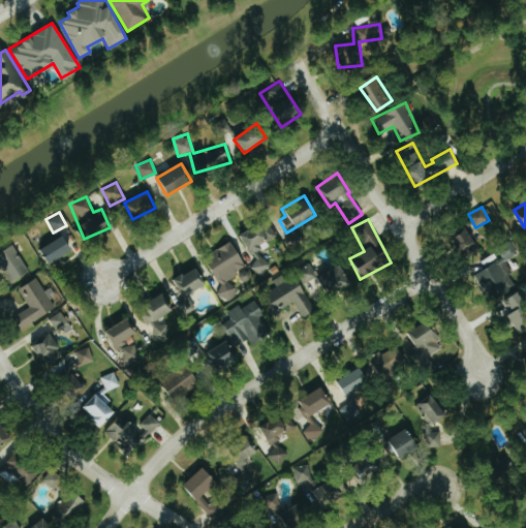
[(248,253),(260,249),(258,243),(274,238),(269,222),(240,233),(248,253)]
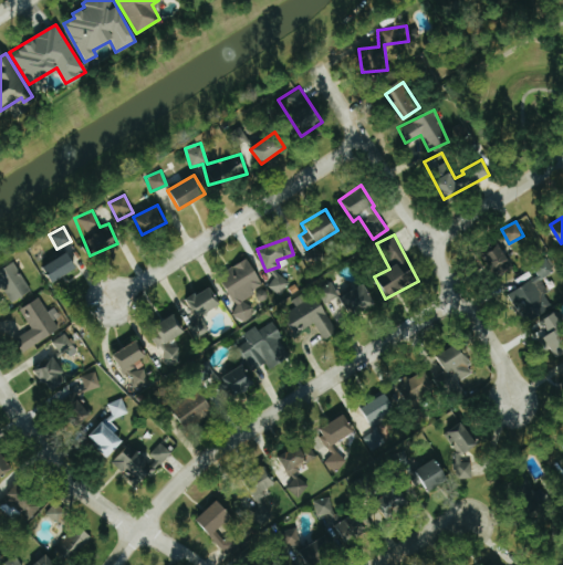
[(513,270),(500,246),(483,254),(497,279),(513,270)]
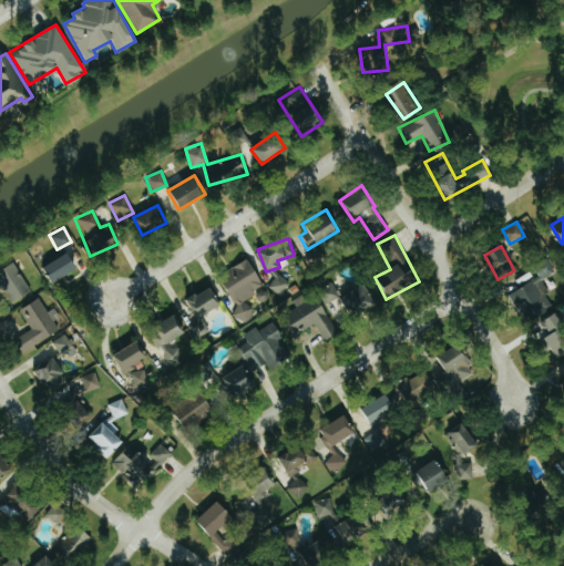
[(53,283),(78,268),(68,251),(43,266),(53,283)]
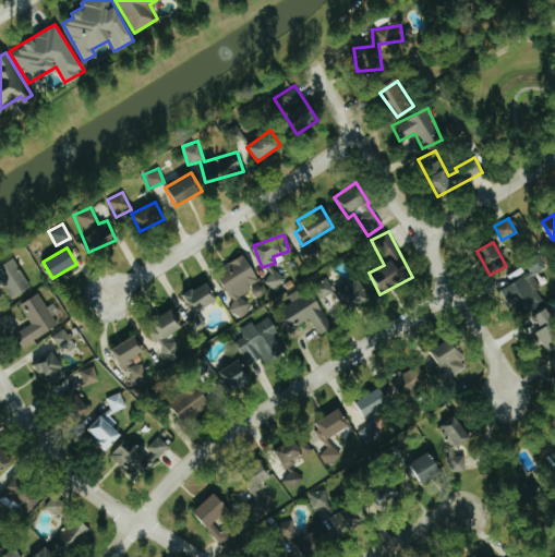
[(256,280),(244,254),(224,264),(228,271),(219,276),(232,303),(229,304),(234,316),(249,310),(241,294),(250,290),(248,285),(256,280)]
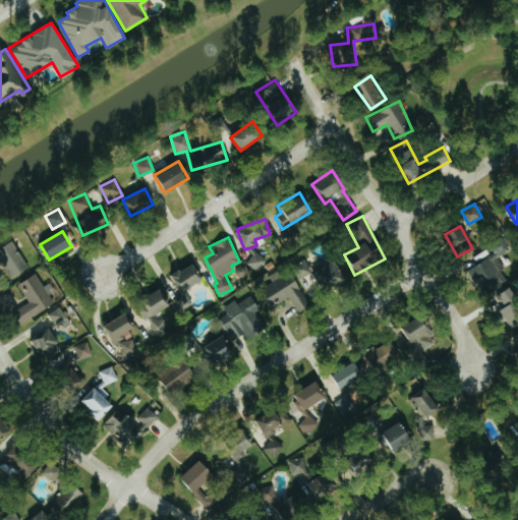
[(495,254),(467,268),(480,295),(508,282),(496,256),(509,250),(503,238),(491,244),(495,254)]
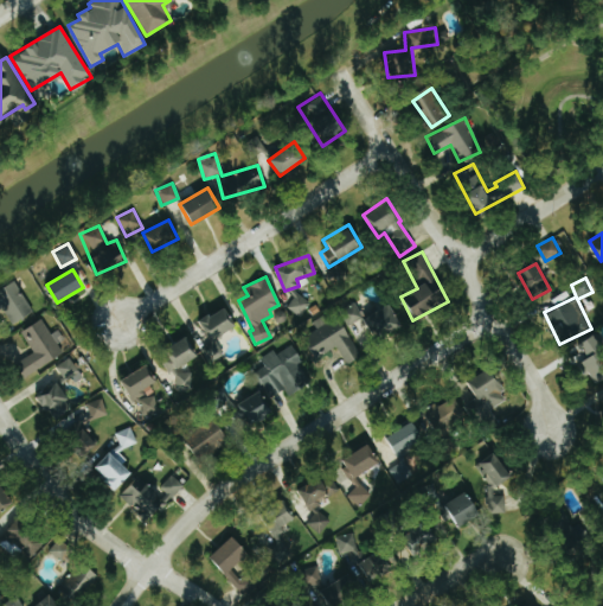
[(31,313),(14,281),(0,288),(0,308),(2,307),(11,324),(31,313)]
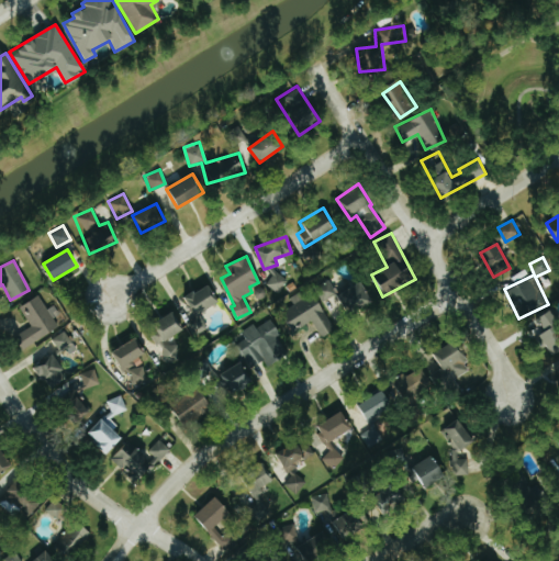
[(265,284),(276,292),(284,279),(274,271),(265,284)]
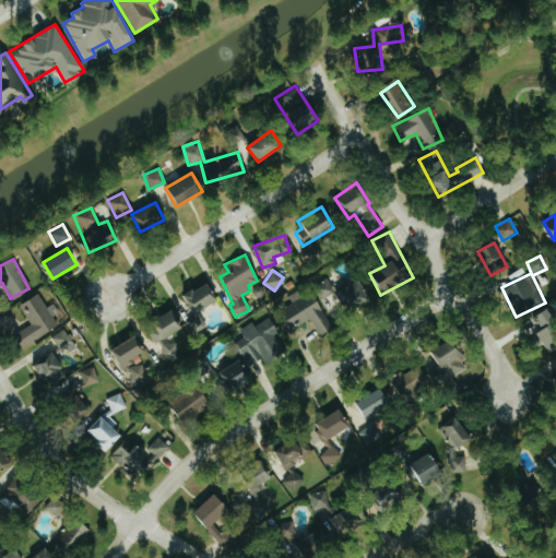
[(370,299),(359,277),(334,291),(346,312),(370,299)]
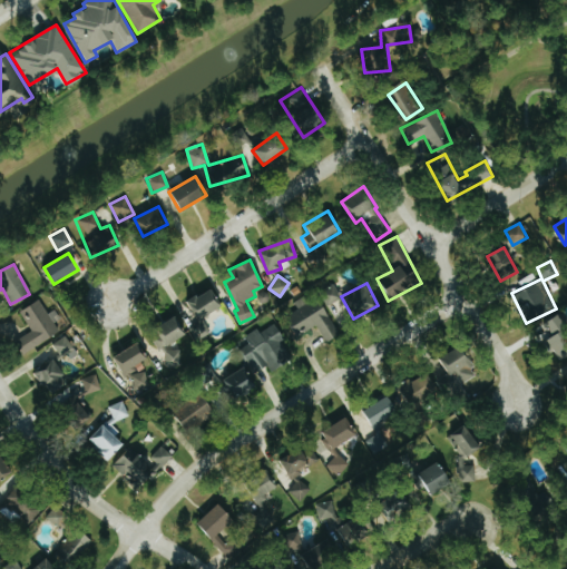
[(339,334),(323,306),(340,297),(332,284),(305,298),(303,295),(292,301),(296,310),(284,315),(295,336),(315,325),(324,342),(339,334)]
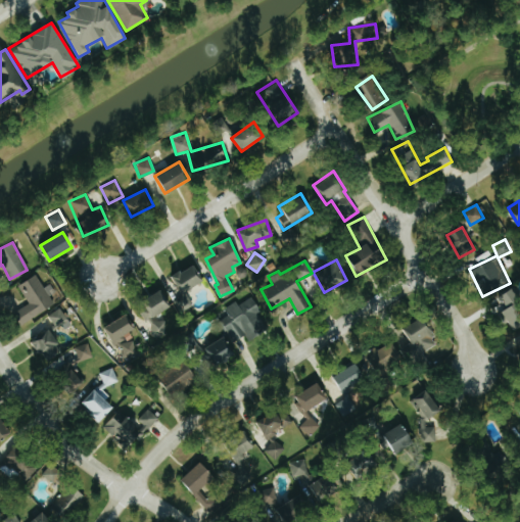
[(172,277),(182,293),(203,281),(192,264),(172,277)]
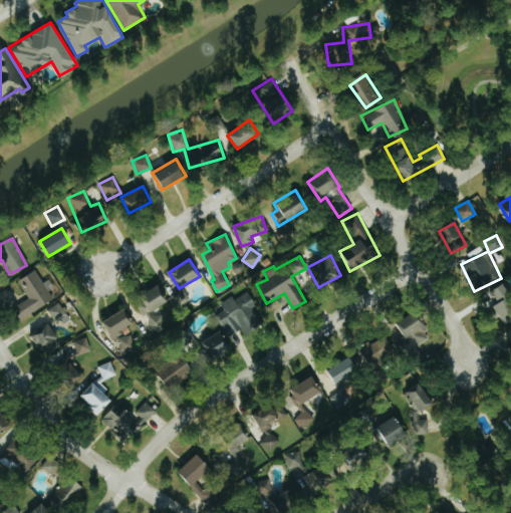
[(52,300),(36,269),(16,279),(26,298),(12,305),(18,317),(52,300)]
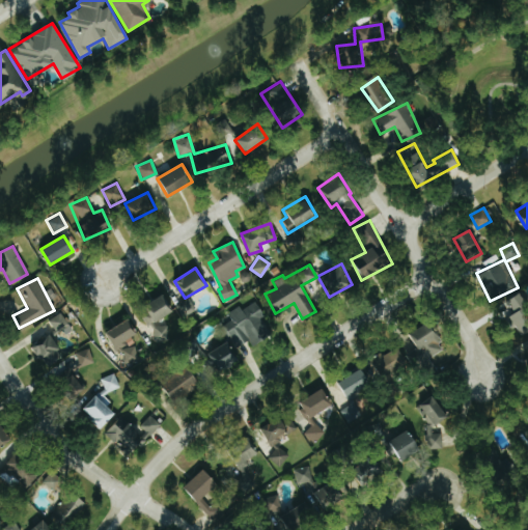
[(520,335),(527,331),(527,305),(523,293),(504,301),(520,335)]
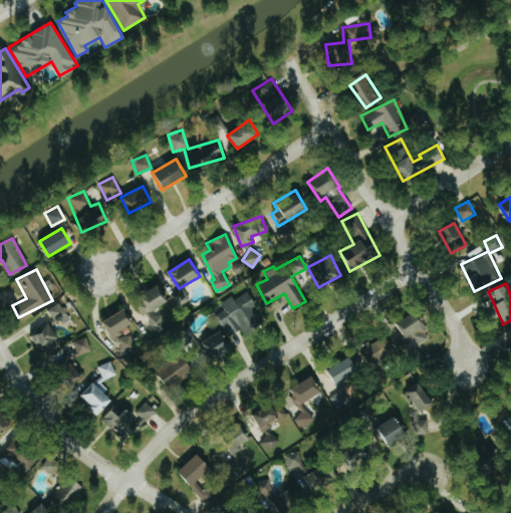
[(167,301),(157,285),(133,299),(152,331),(164,324),(158,313),(152,317),(149,312),(167,301)]
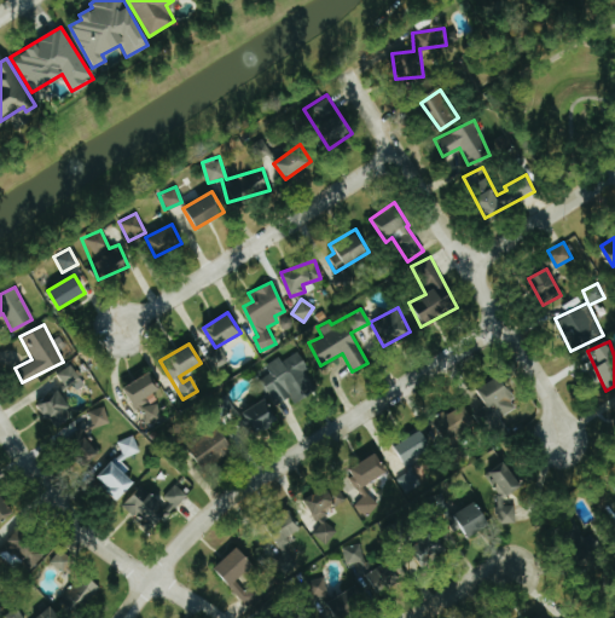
[(264,364),(268,373),(260,379),(276,405),(289,397),(293,402),(317,388),(295,351),(280,359),(278,356),(264,364)]
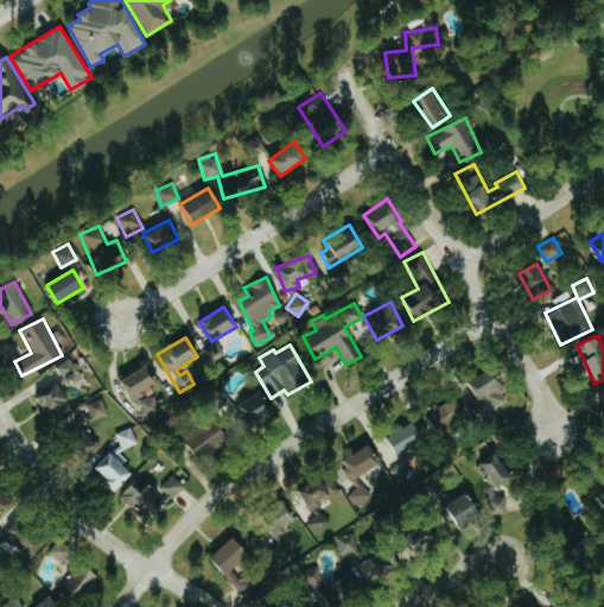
[(55,366),(65,385),(80,377),(69,358),(55,366)]
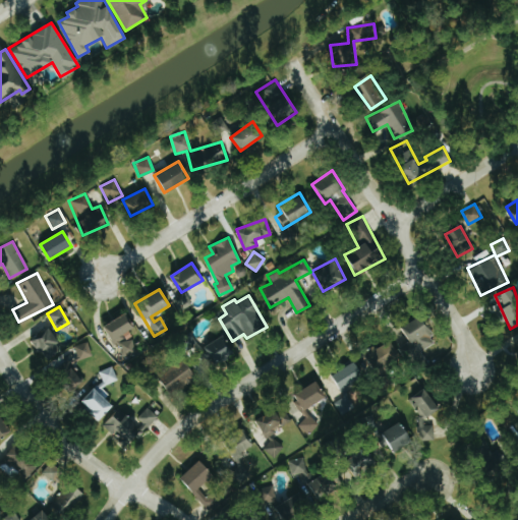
[(122,337),(121,335),(133,327),(124,312),(103,326),(113,343),(122,337)]
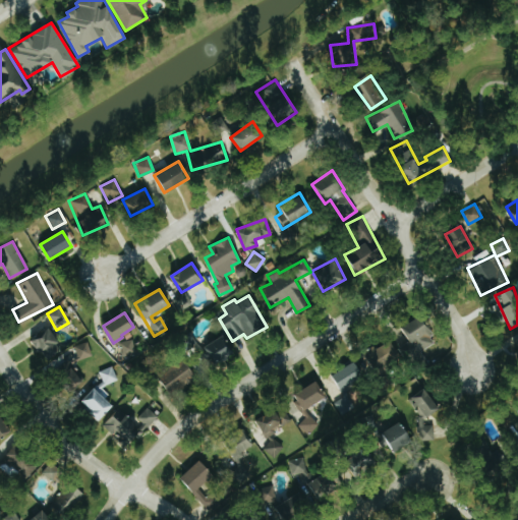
[(416,353),(436,342),(420,315),(401,327),(416,353)]
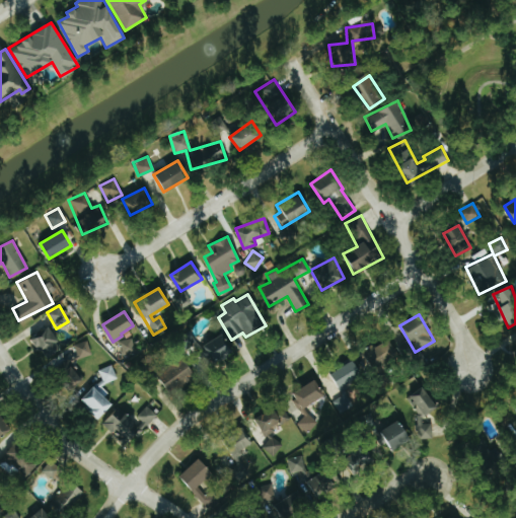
[(62,348),(48,326),(30,338),(45,359),(62,348)]
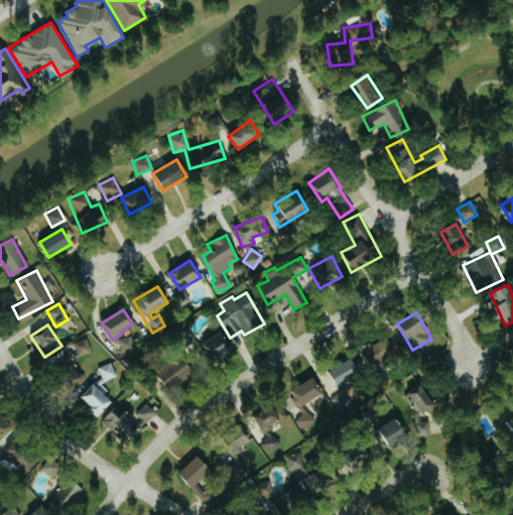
[(231,350),(220,332),(201,345),(212,363),(231,350)]
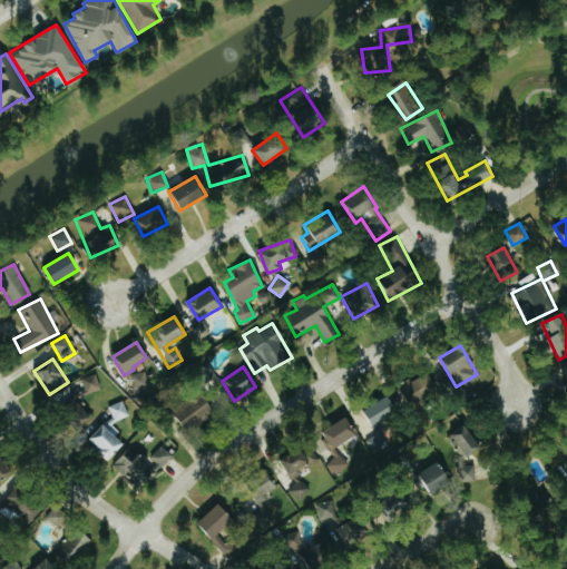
[(135,392),(148,386),(143,370),(128,375),(135,392)]
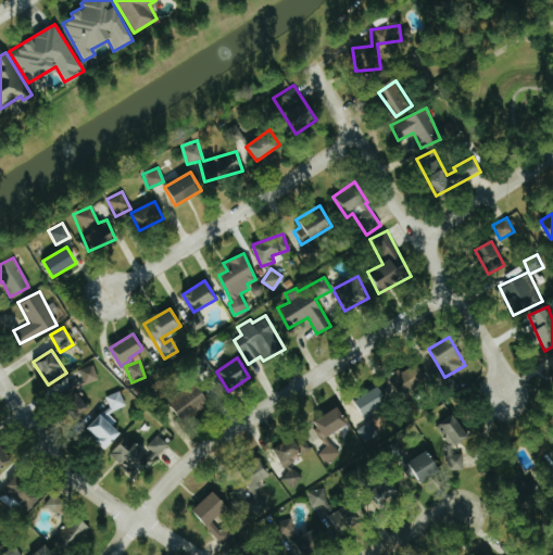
[(97,379),(91,364),(78,369),(84,385),(97,379)]
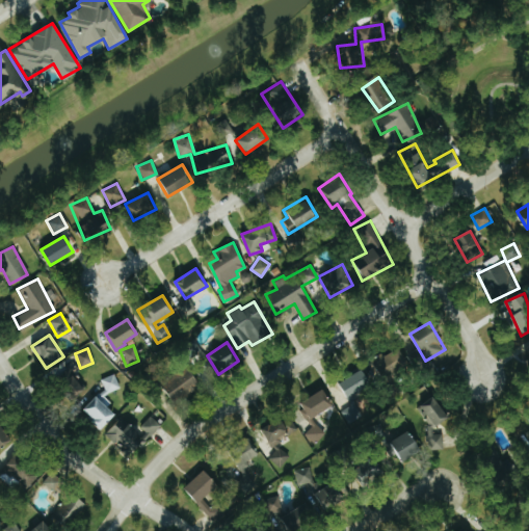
[(200,383),(184,365),(160,385),(176,403),(200,383)]
